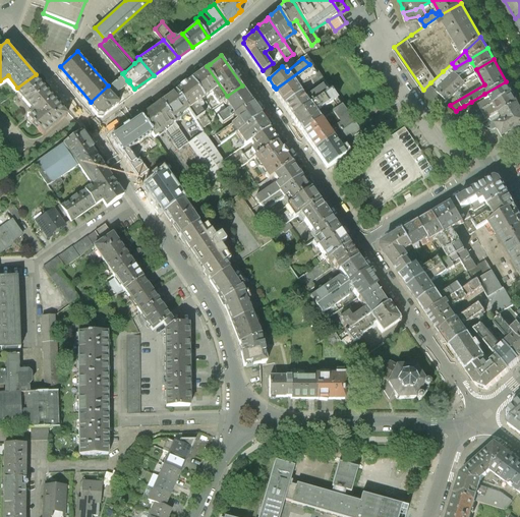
[(455,67),(453,68),(456,72),(458,73),(468,67),(467,65),(471,62),(469,59),(455,67)]
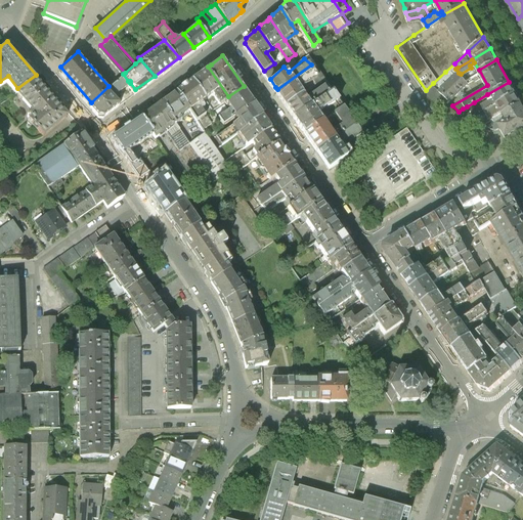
[(458,68),(454,63),(445,72),(451,79),(459,73),(455,69),(458,68)]
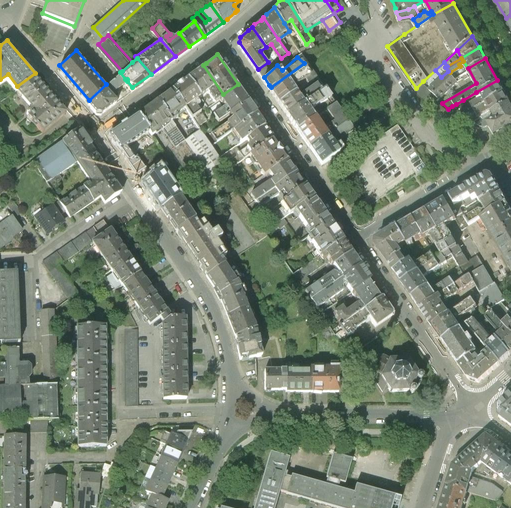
[(272,89),(279,99),(294,87),(290,82),(308,70),(304,63),(271,87),(272,89)]
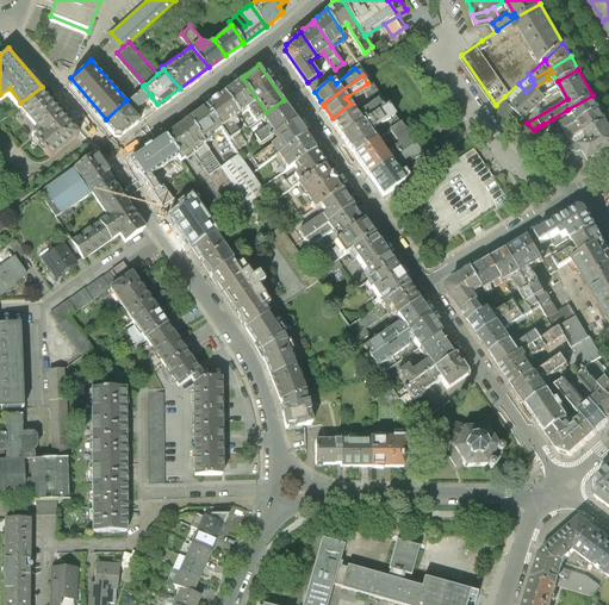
[(266,112),(242,78),(236,81),(225,89),(240,111),(248,105),(258,118),(266,112)]
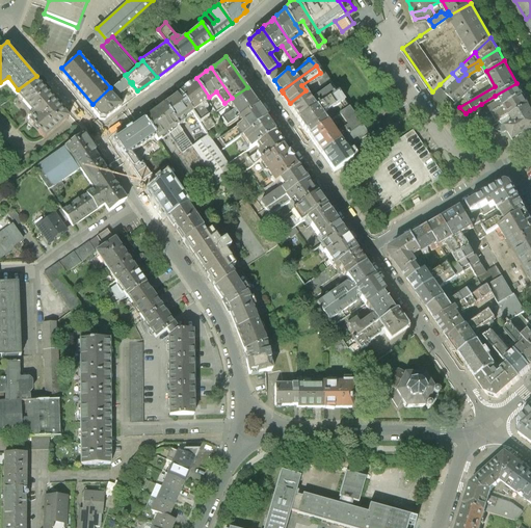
[(458,80),(447,90),(456,100),(475,82),(472,79),(468,75),(466,74),(458,80)]
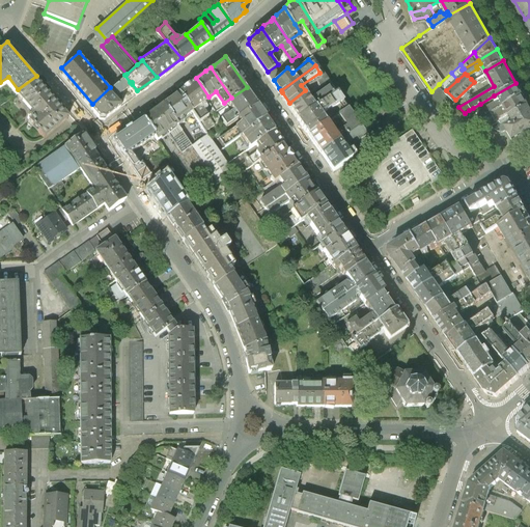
[(110,87),(92,104),(100,113),(106,114),(121,102),(115,94),(130,82),(124,75),(110,87)]
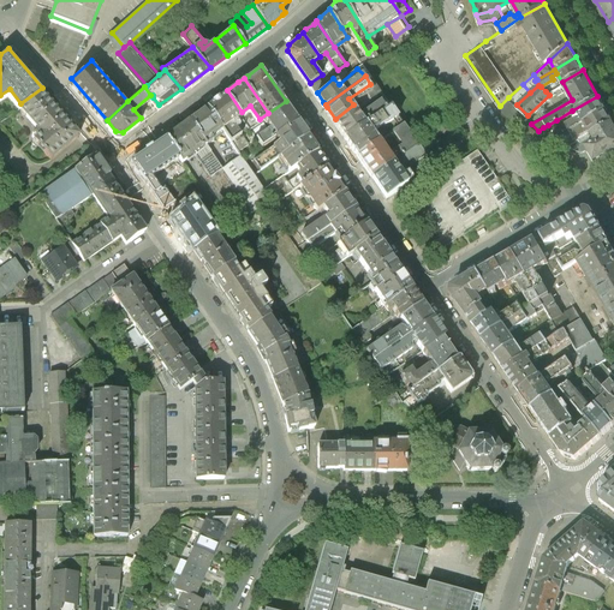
[(52,154),(79,131),(42,88),(21,103),(42,127),(35,135),(52,154)]
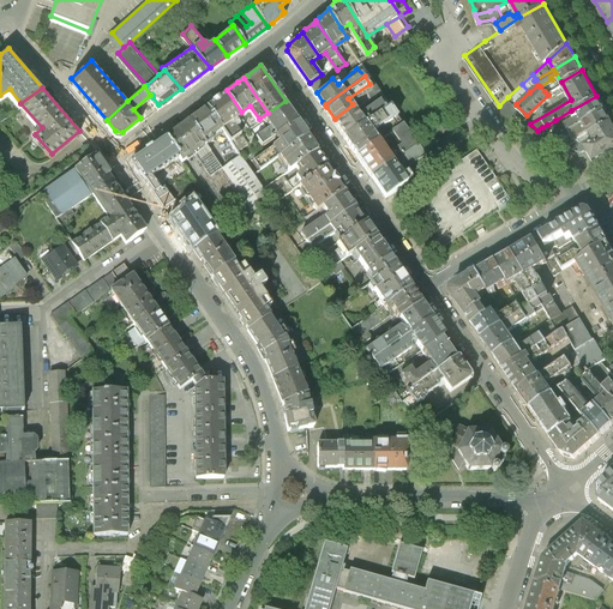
[(241,112),(227,90),(211,101),(209,103),(223,125),(239,146),(248,140),(241,131),(241,130),(236,122),(234,121),(233,121),(230,119),(241,112)]
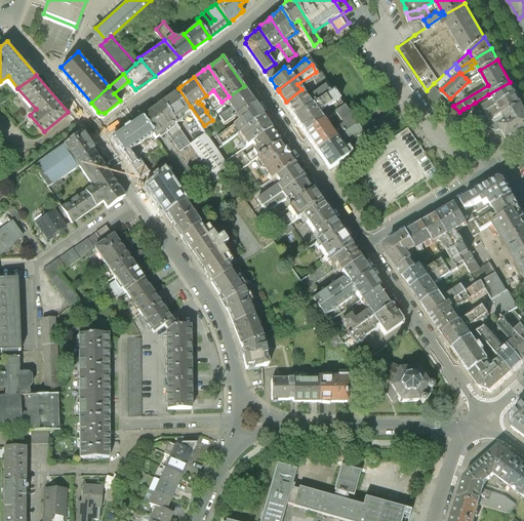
[(292,110),(293,112),(330,84),(327,79),(306,95),(301,89),(286,102),(292,110)]
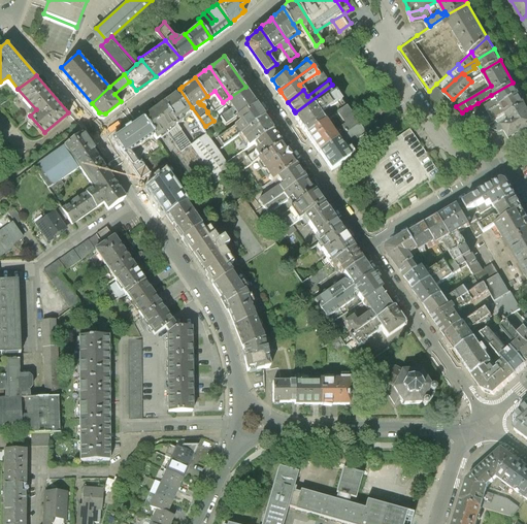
[(129,82),(114,94),(121,101),(136,90),(131,84),(131,82),(129,82)]
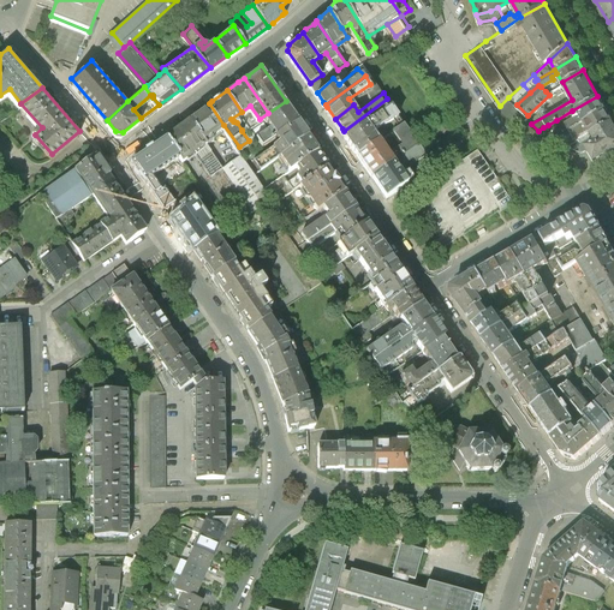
[(597,96),(572,111),(574,117),(560,125),(556,120),(548,125),(543,127),(555,137),(606,108),(597,96)]
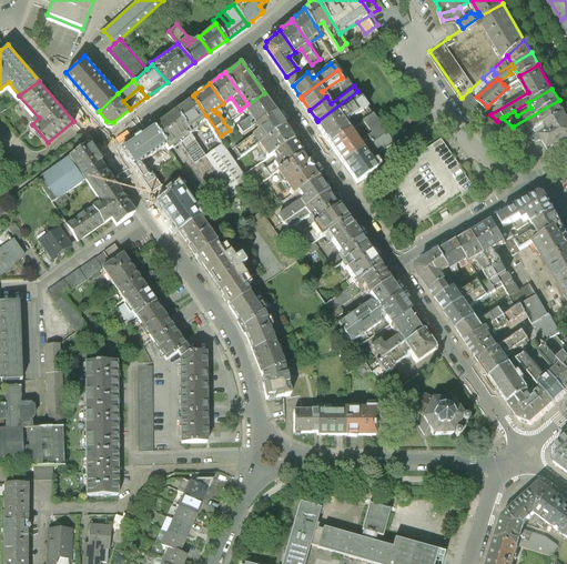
[(497,121),(490,114),(484,109),(487,107),(477,97),(469,90),(462,98),(475,117),(493,124),(517,147),(519,143),(522,140),(497,121)]
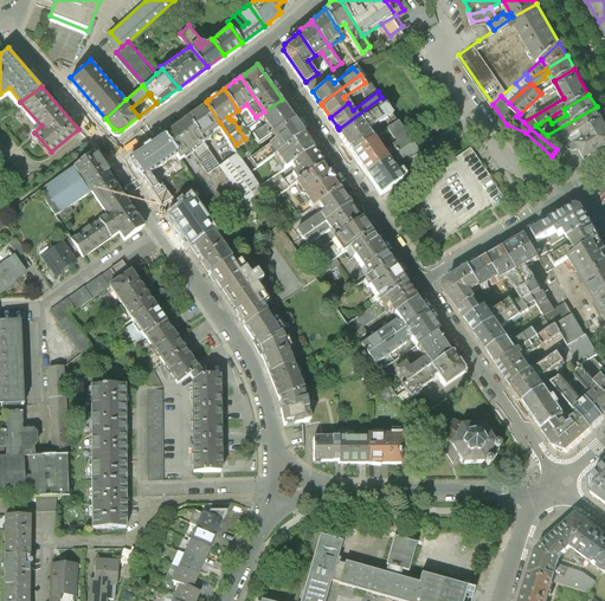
[(349,146),(352,148),(372,133),(366,125),(388,109),(381,97),(339,129),(340,131),(349,146)]
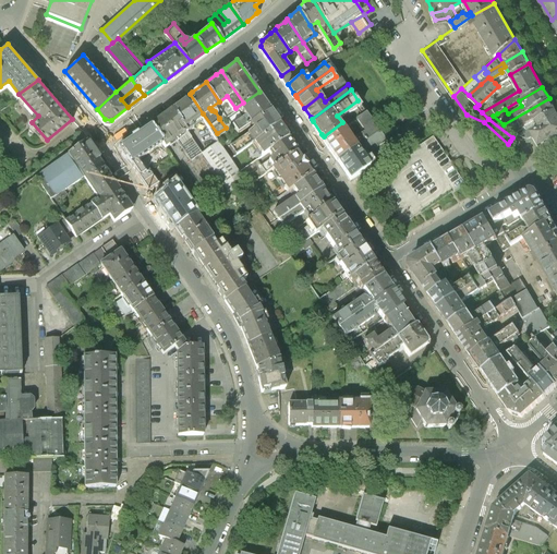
[(243,103),(235,108),(228,113),(239,130),(251,121),(270,108),(268,106),(261,95),(259,92),(243,103)]
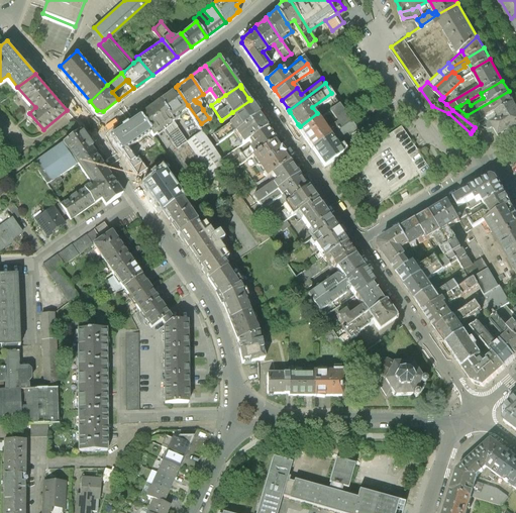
[(179,111),(188,105),(176,87),(168,92),(160,97),(175,118),(181,114),(179,111)]
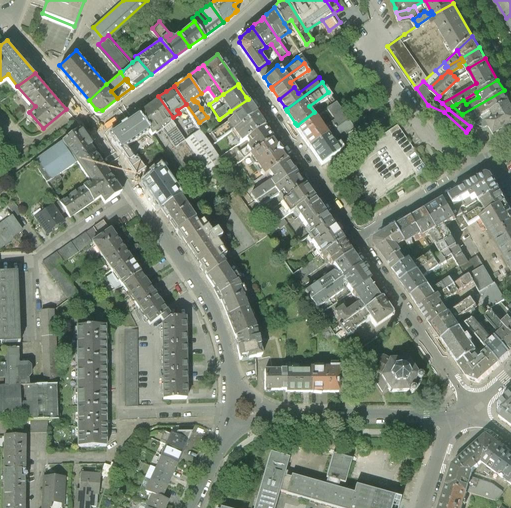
[(462,114),(452,106),(448,109),(470,126),(472,124),(474,122),(472,119),(479,115),(478,112),(479,112),(482,116),(509,100),(504,90),(462,114)]
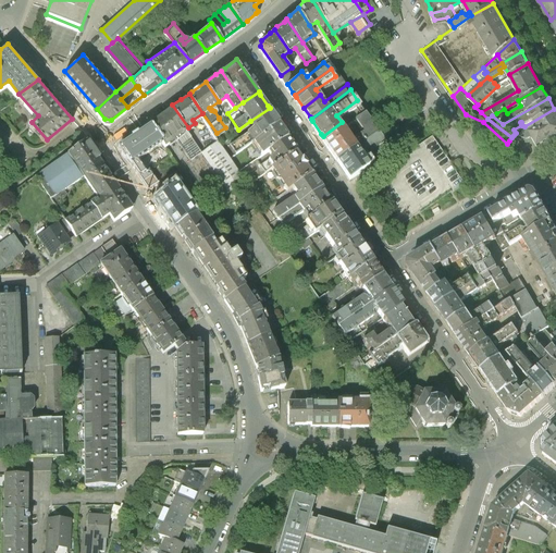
[(188,127),(172,105),(155,118),(151,120),(163,138),(167,142),(180,133),(183,136),(181,138),(192,156),(202,148),(188,127)]
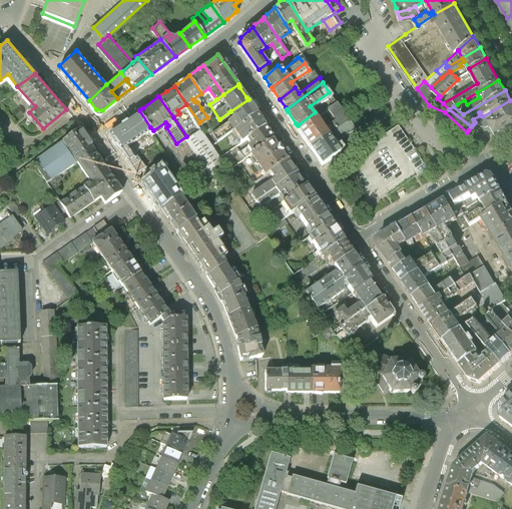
[(327,104),(334,116),(343,108),(334,98),(327,104)]
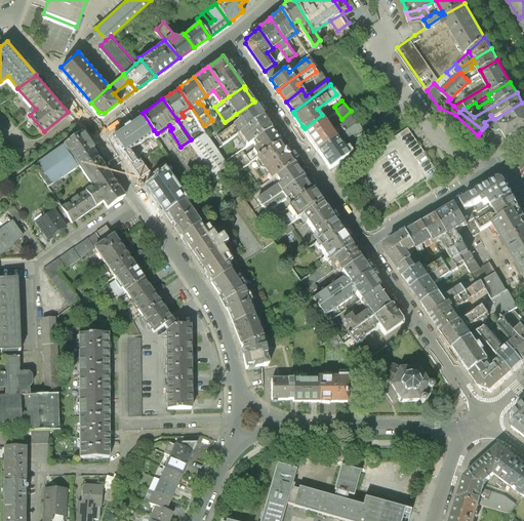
[(254,102),(236,114),(239,119),(216,133),(223,142),(239,130),(263,114),(260,111),(255,104),(254,102)]
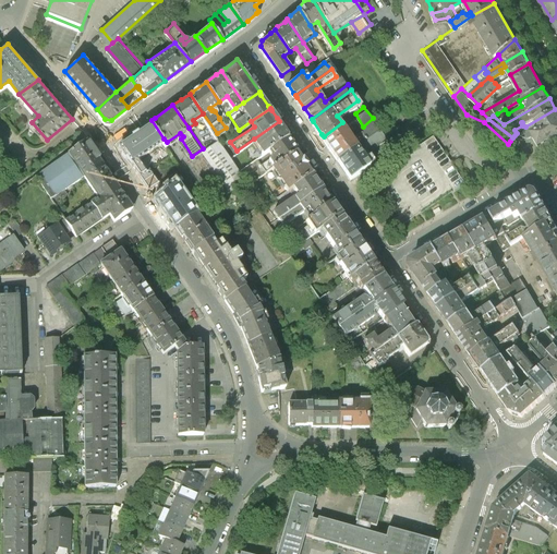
[(525,127),(518,131),(535,139),(536,142),(540,145),(556,134),(556,111),(555,109),(525,127)]
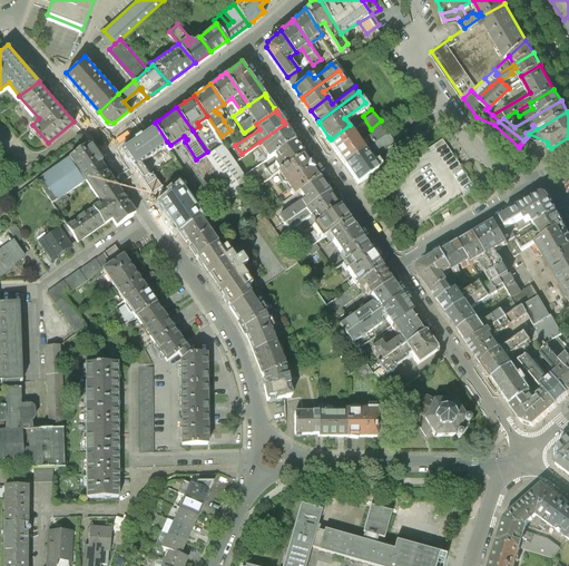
[(359,139),(363,146),(385,129),(381,120),(371,129),(359,139)]
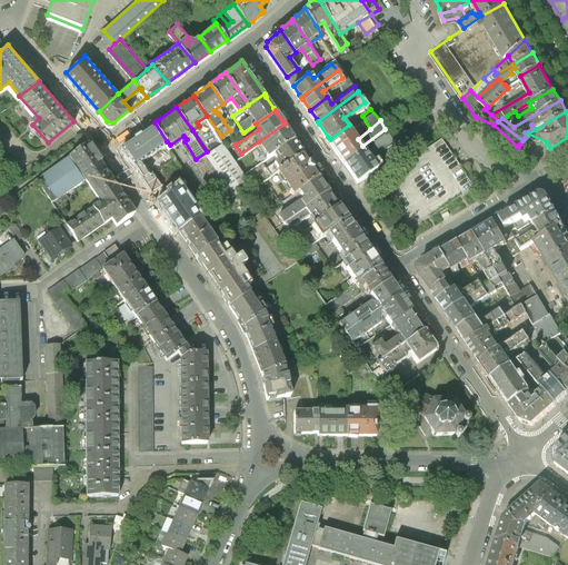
[(167,141),(155,122),(139,134),(122,145),(135,162),(141,158),(167,141)]
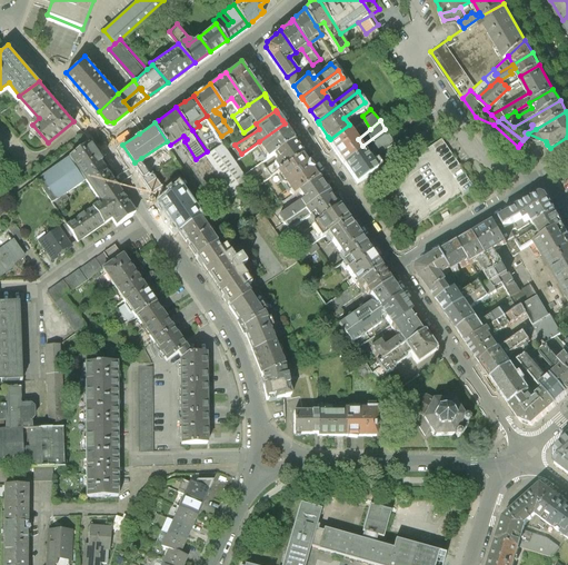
[(285,124),(259,141),(269,155),(276,150),(295,137),(288,128),(285,124)]
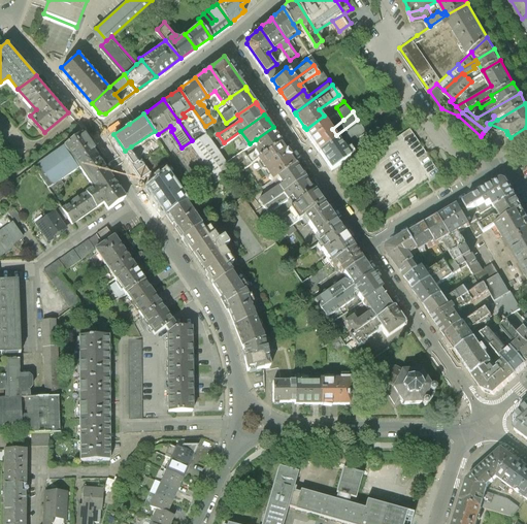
[(331,139),(336,135),(332,129),(324,116),(306,129),(310,136),(313,139),(319,149),(331,139)]
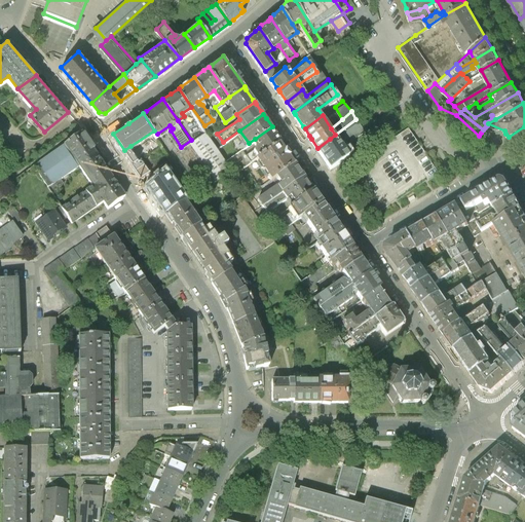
[(355,119),(335,135),(341,144),(352,134),(361,146),(369,139),(355,119)]
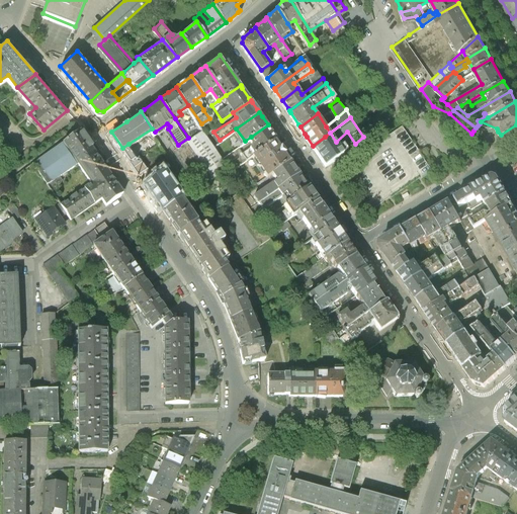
[(347,161),(356,174),(374,199),(377,203),(421,173),(432,166),(420,148),(413,139),(410,135),(406,129),(403,123),(347,161)]
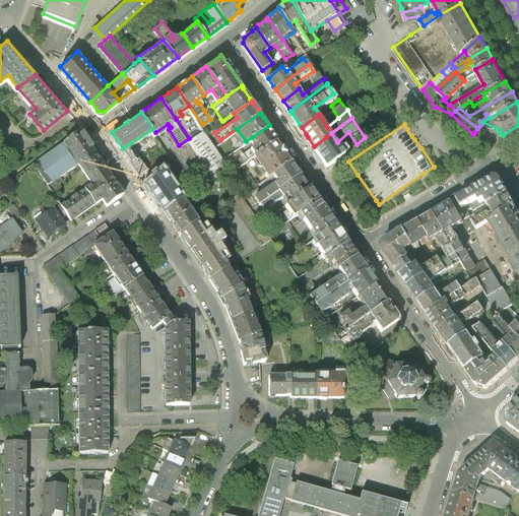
[(48,180),(79,159),(98,147),(83,125),(34,158),(48,180)]
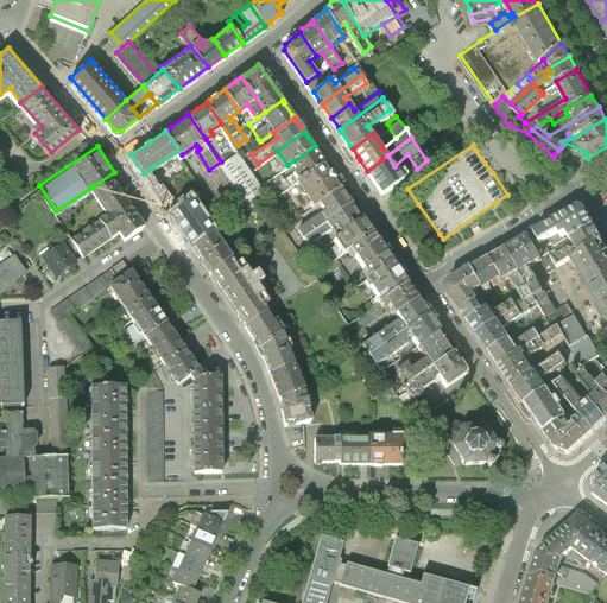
[(285,177),(290,185),(297,181),(324,162),(317,150),(315,146),(295,160),(298,167),(285,176),(285,177)]
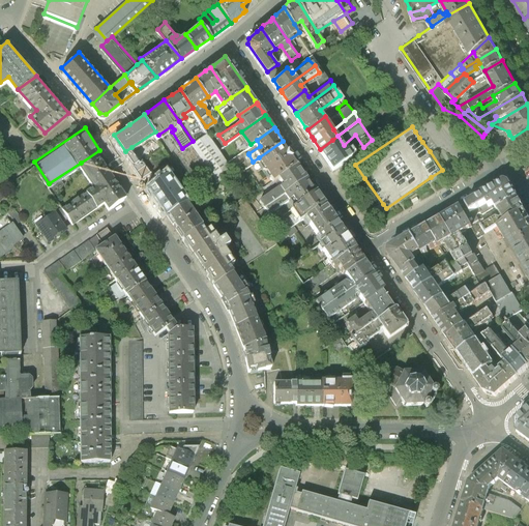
[(208,129),(193,141),(218,179),(234,169),(228,159),(219,146),(208,129)]
